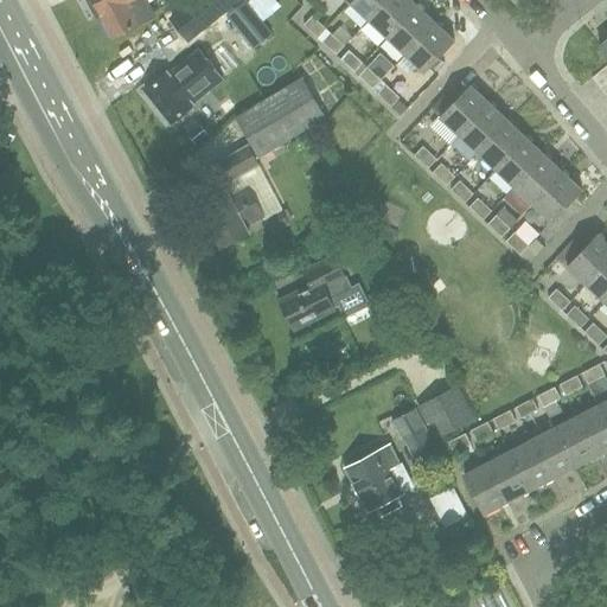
[(91,0),(113,39),(157,17),(148,0),(91,0)]
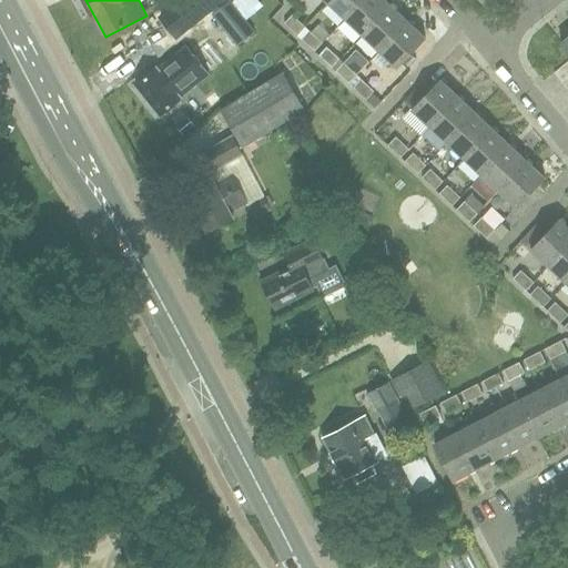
[(179,0),(158,17),(174,38),(222,0),(179,0)]
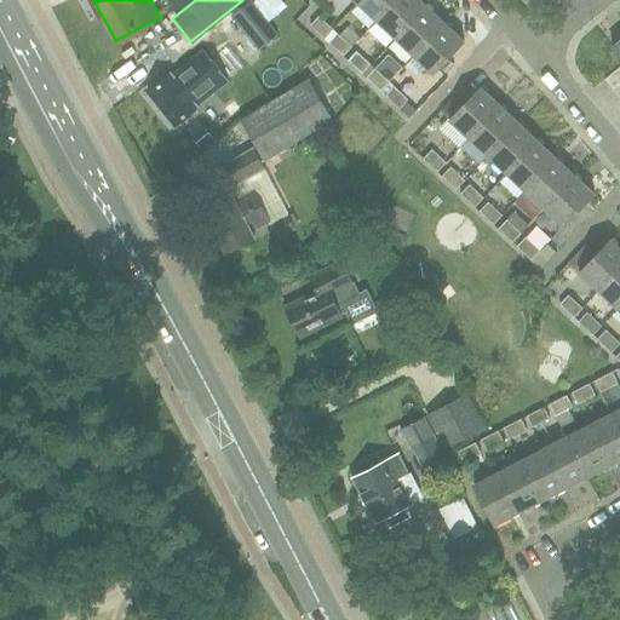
[(248,0),(230,16),(231,17),(259,50),(279,33),(251,0),(248,0)]
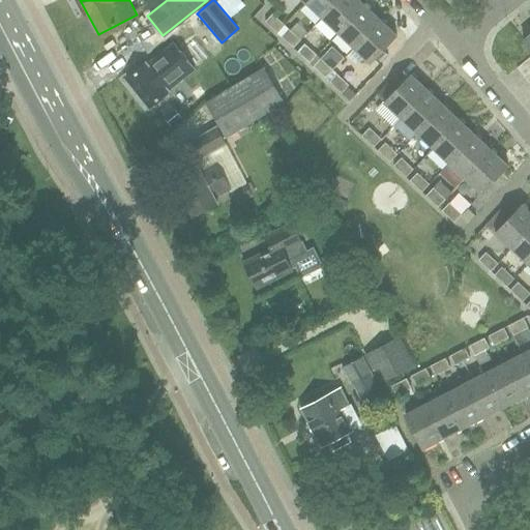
[(306,0),(304,2),(321,18),(336,0),(306,0)]
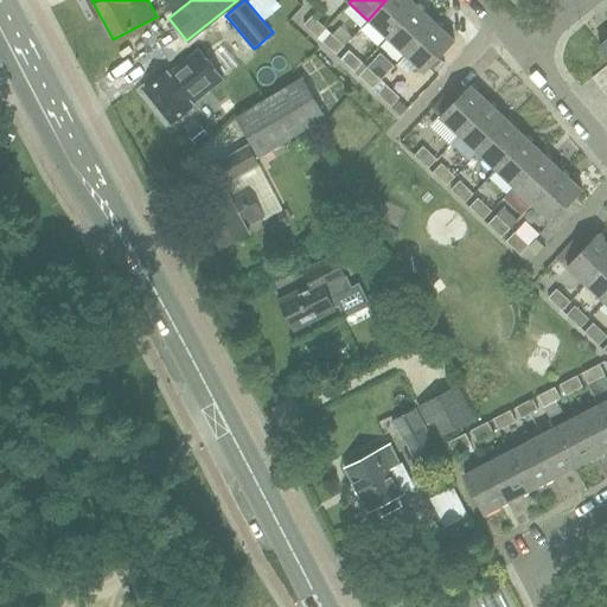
[(410,0),(385,0),(368,20),(385,37),(416,5),(410,0)]
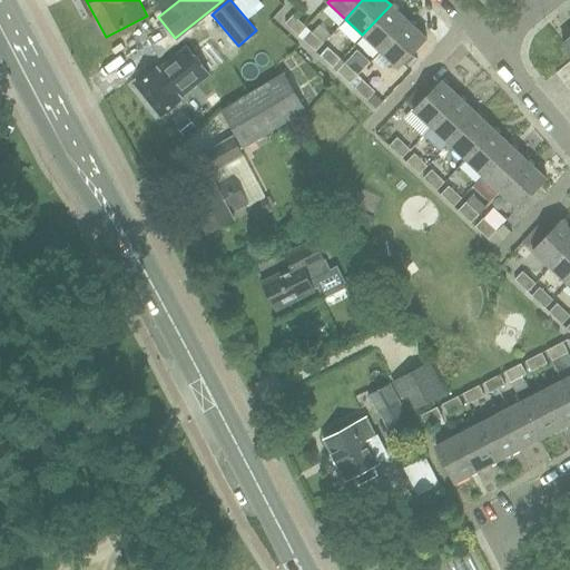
[(391,5),(362,35),(380,51),(408,21),(391,5)]
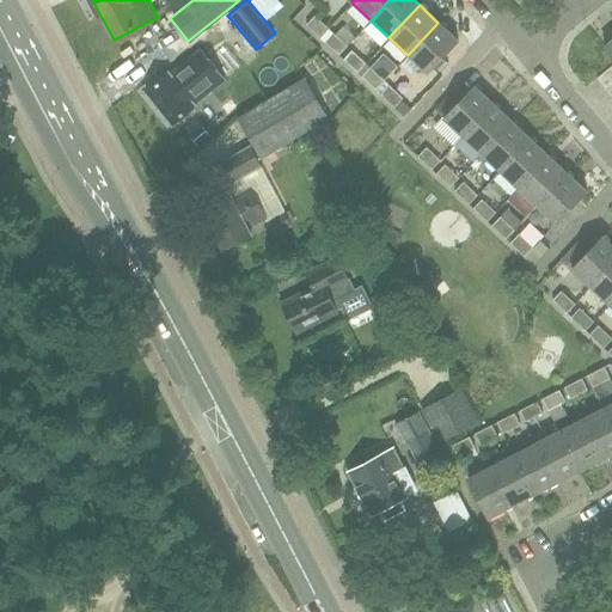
[(329,29),(314,14),(306,24),(320,38),(329,29)]
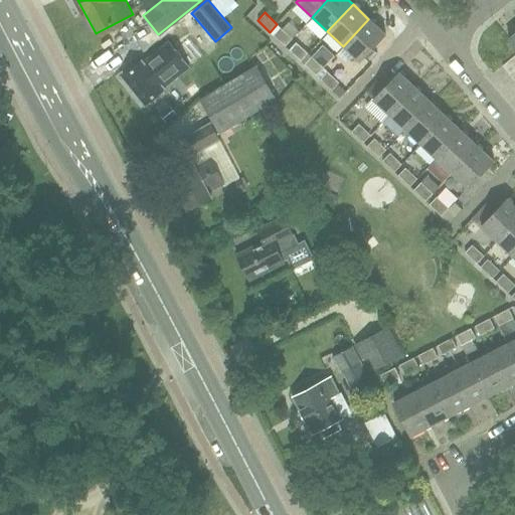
[(368,19),(343,46),(359,61),(385,34),(368,19)]
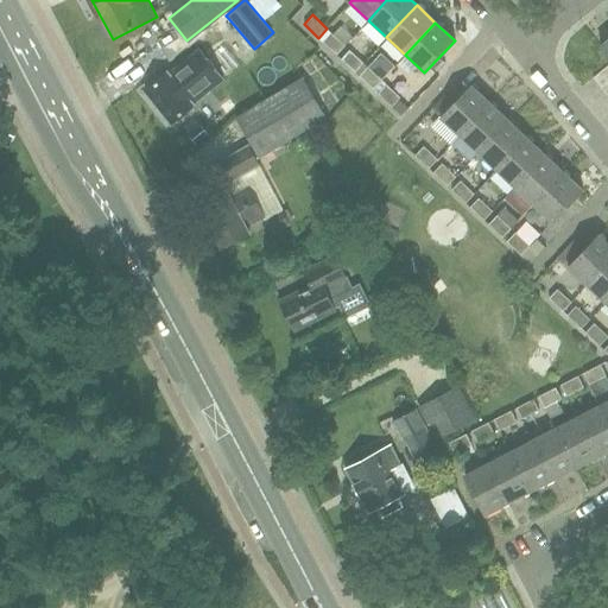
[(255,88),(305,58),(287,29),(238,58),(255,88)]
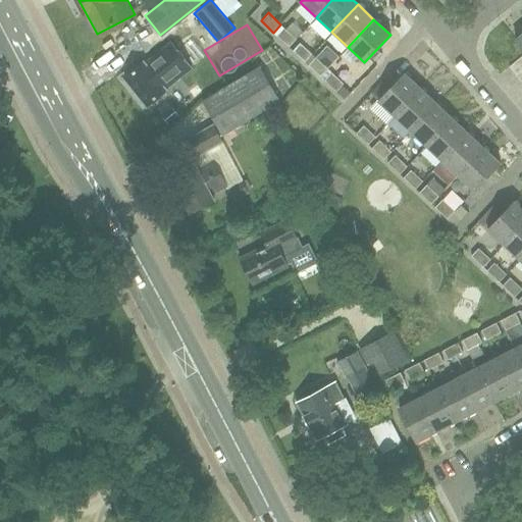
[(297,39),(284,28),(276,36),(289,47),(297,39)]
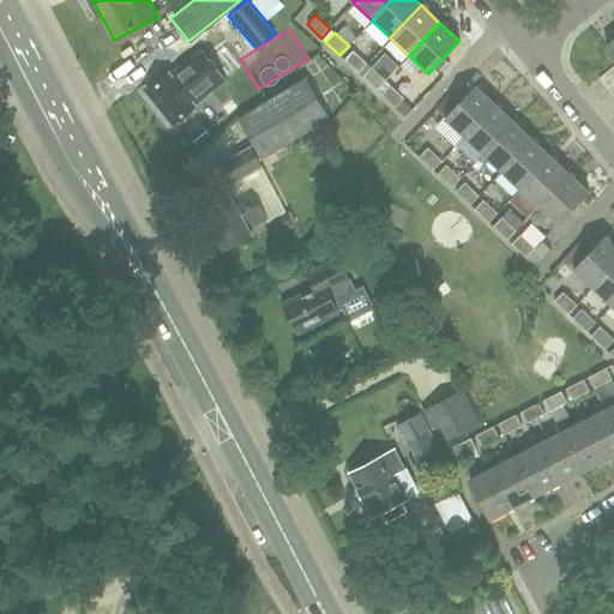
[(222,77),(198,48),(167,74),(166,73),(143,90),(168,122),(191,103),(222,77)]
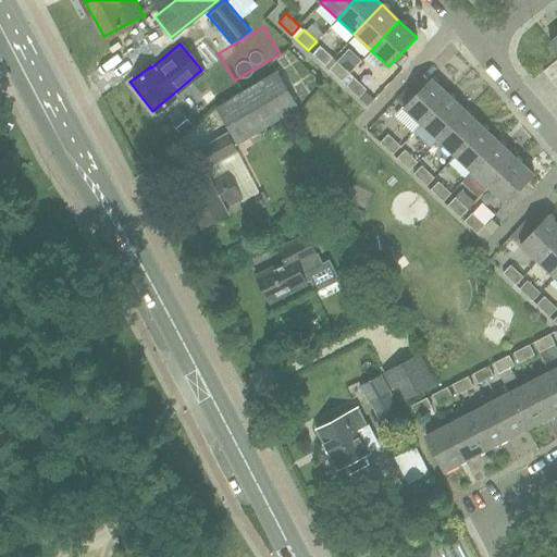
[(333,58),(320,45),(311,53),(324,66),(333,58)]
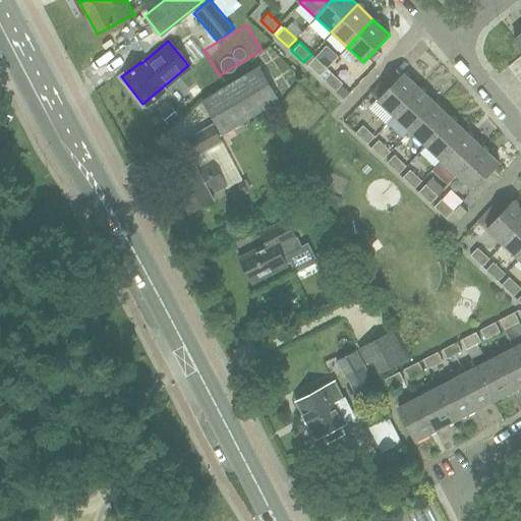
[(520,55),(508,65),(520,80),(520,55)]
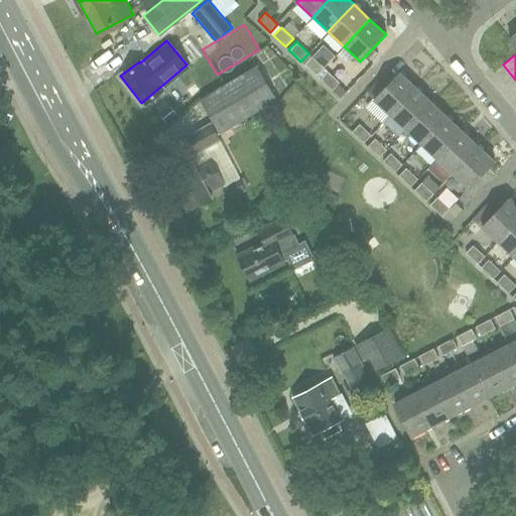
[(324,68),(311,56),(304,65),(316,76),(324,68)]
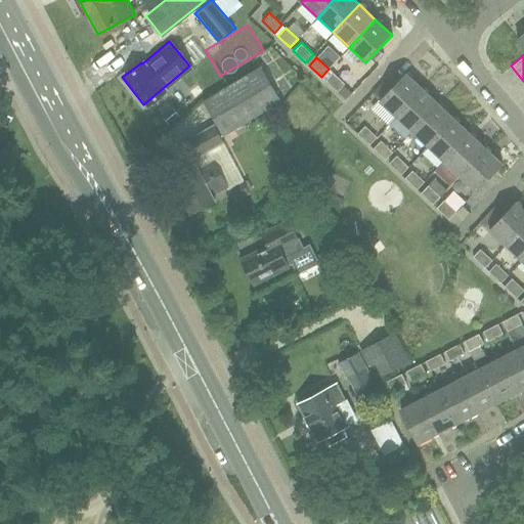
[(325,81),(337,91),(345,83),(346,85),(355,75),(343,63),(335,74),(333,73),(325,81)]
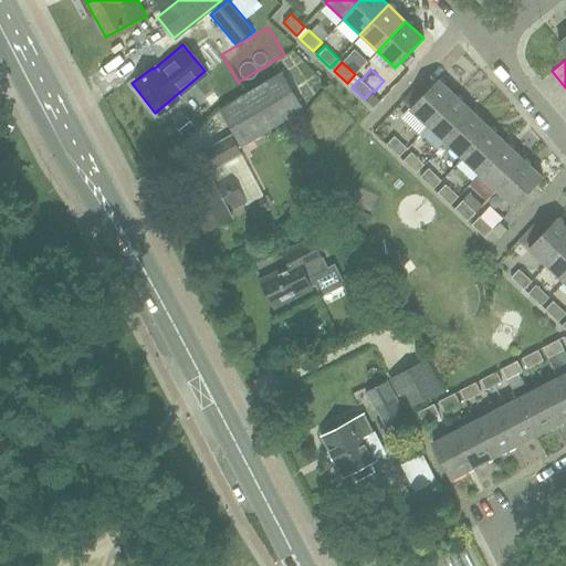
[(250,90),(219,108),(230,127),(241,146),(257,137),(271,128),(285,119),(304,108),(293,90),(281,71),(250,90)]
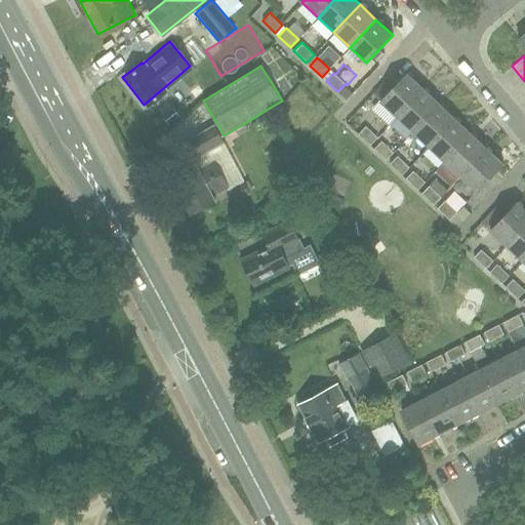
[(397,117),(422,89),(407,74),(380,102),(397,117)]
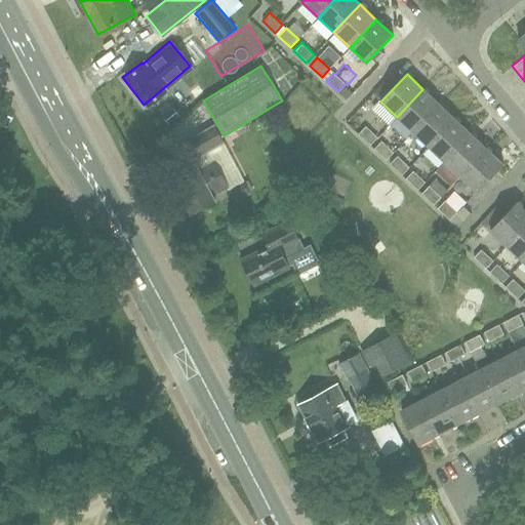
[(438,104),(422,89),(397,117),(412,131),(438,104)]
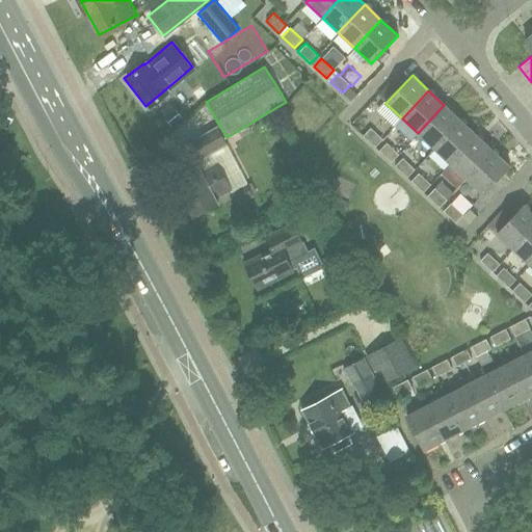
[(444,105),(418,133),(433,149),(460,121),(444,105)]
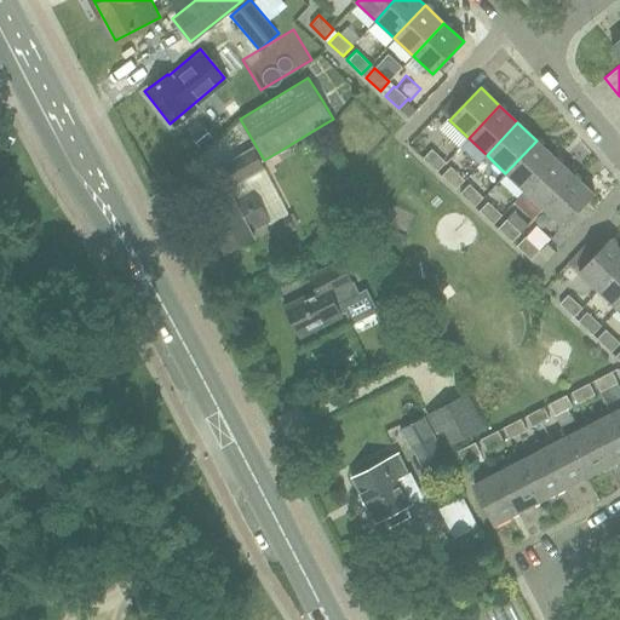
[(449,158),(459,148),(443,132),(434,142),(449,158)]
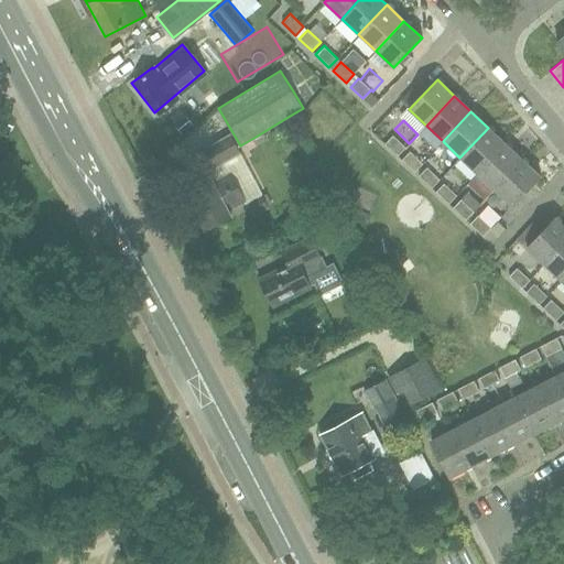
[(459,158),(476,173),(477,174),(505,143),(488,128),(459,158)]
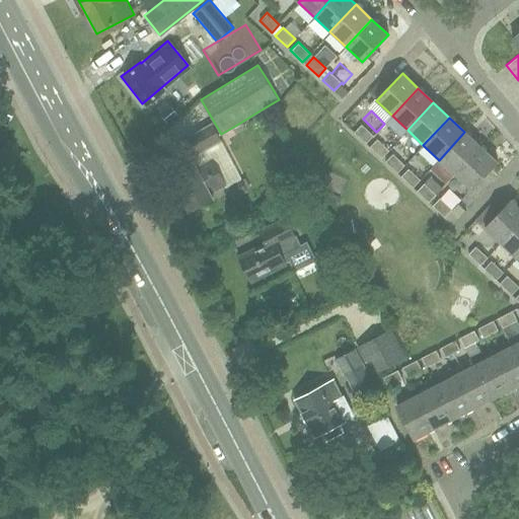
[(196,131),(179,141),(184,149),(189,158),(191,157),(206,149),(222,141),(212,122),(196,131)]
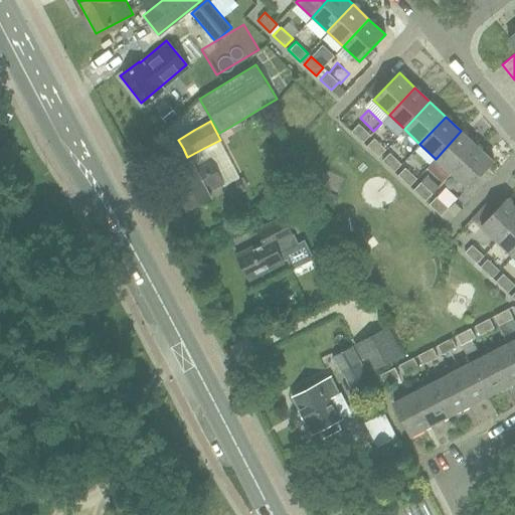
[(351,131),(363,142),(370,134),(359,123),(351,131)]
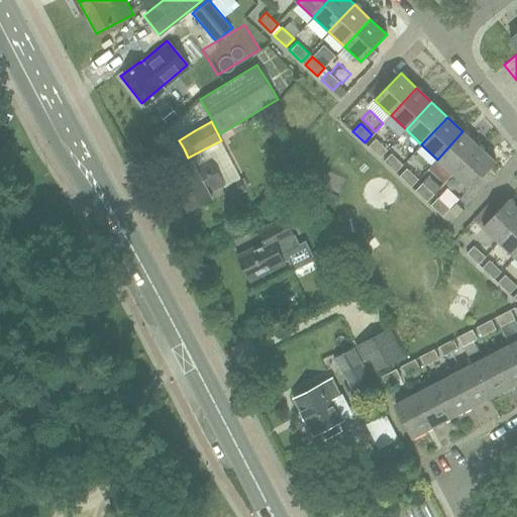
[(382,126),(377,138),(393,145),(398,133),(382,126)]
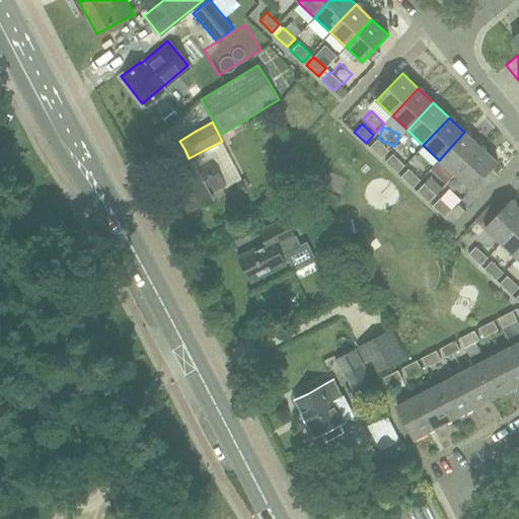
[(439,160),(438,159),(429,169),(445,183),(454,174),(480,147),(464,132),(439,160)]
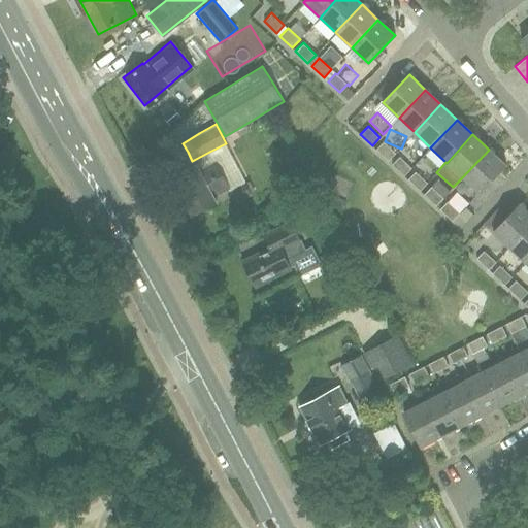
[(396,153),(384,141),(376,150),(389,161),(396,153)]
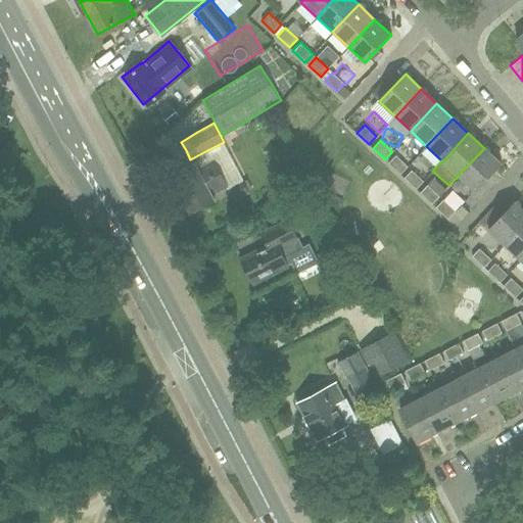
[(407,140),(397,147),(410,161),(418,154),(407,140)]
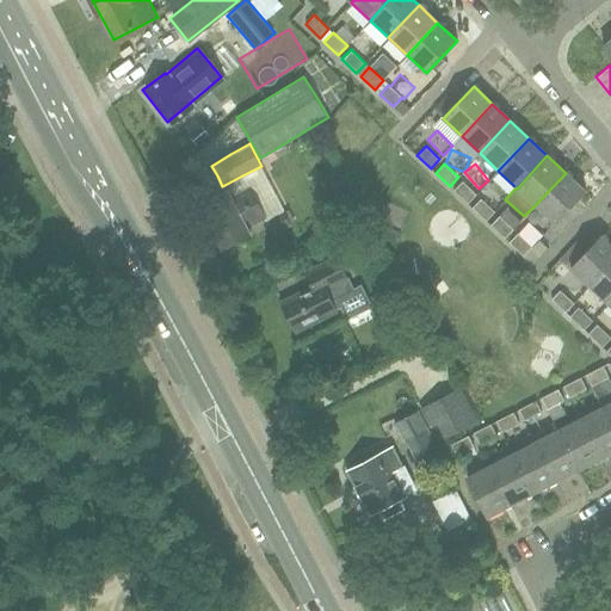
[(566,173),(535,205),(554,224),(585,191),(566,173)]
